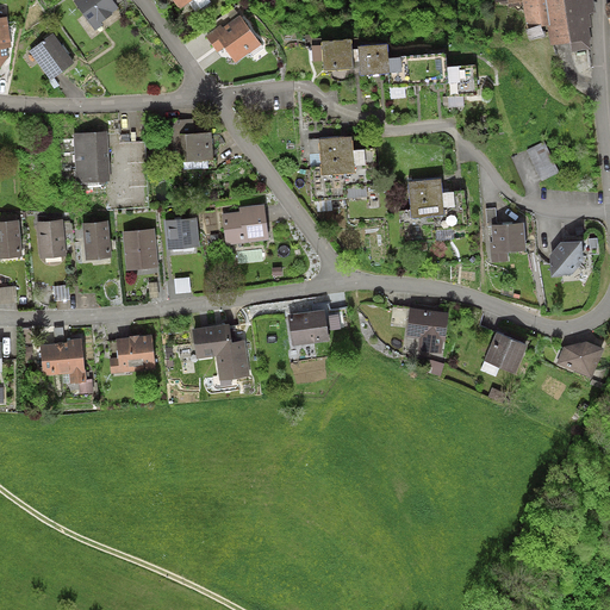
[(119,8),(112,0),(74,0),(74,1),(95,30),(103,25),(101,23),(112,14),(112,13),(119,8)]
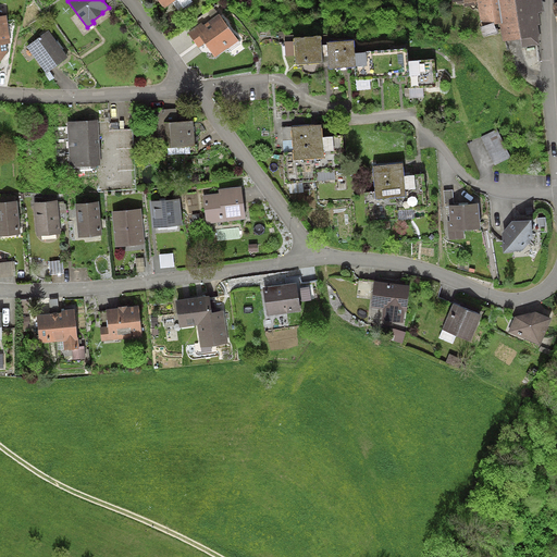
[(158,0),(164,9),(172,3),(178,12),(193,2),(192,0),(158,0)]
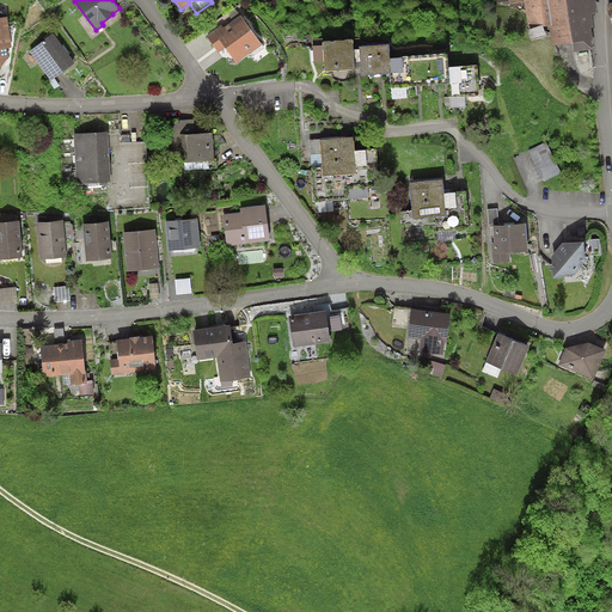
[(528,29),(550,26),(545,0),(524,0),(525,5),(528,29)]
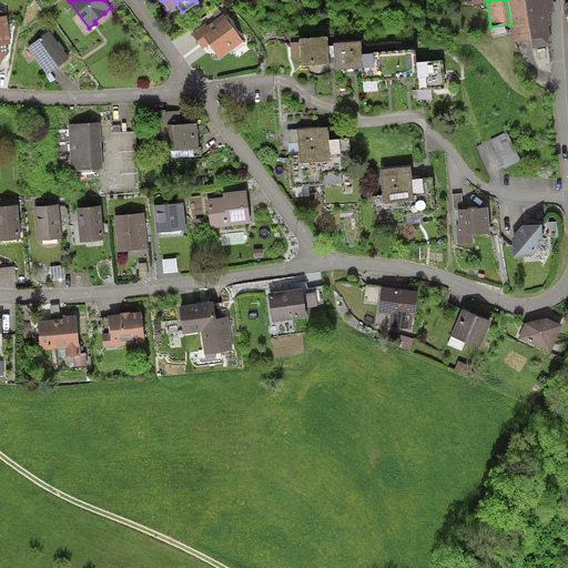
[(506,0),(510,24),(513,42),(531,40),(531,49),(550,44),(549,39),(551,38),(549,26),(551,26),(549,13),(555,12),(553,0),(506,0)]
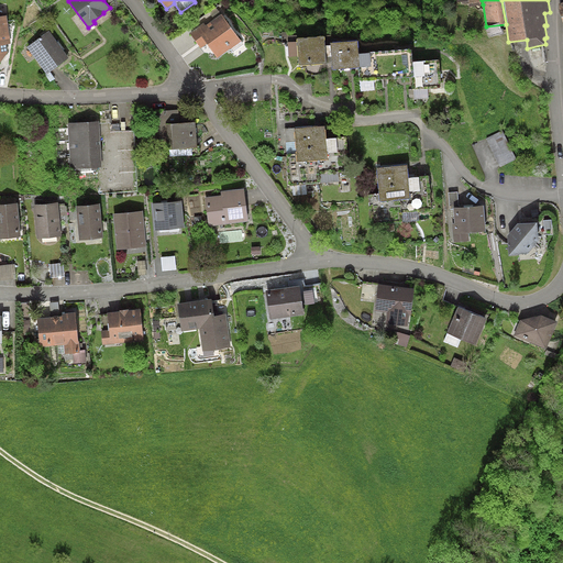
[(203,23),(190,33),(201,48),(207,44),(218,58),(231,48),(241,41),(222,14),(206,25),(203,23)]
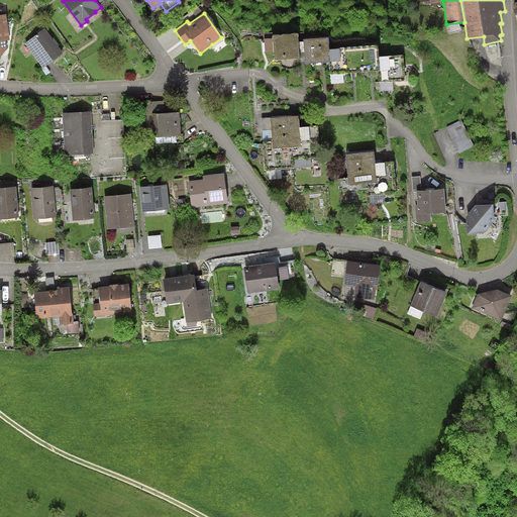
[(6,14),(0,14),(0,58),(7,48),(6,40),(10,39),(6,14)]
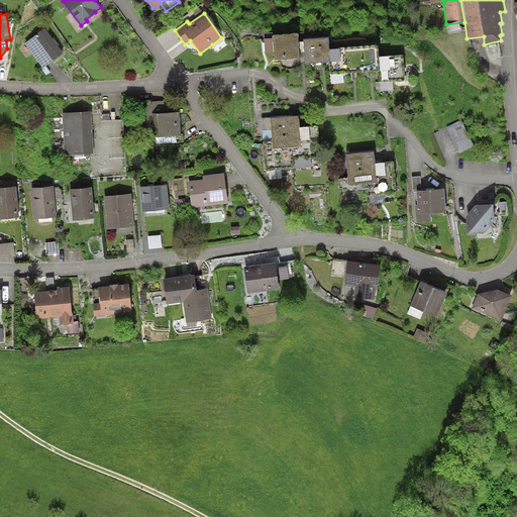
[(53,38),(45,28),(25,43),(42,68),(64,54),(58,46),(53,38)]
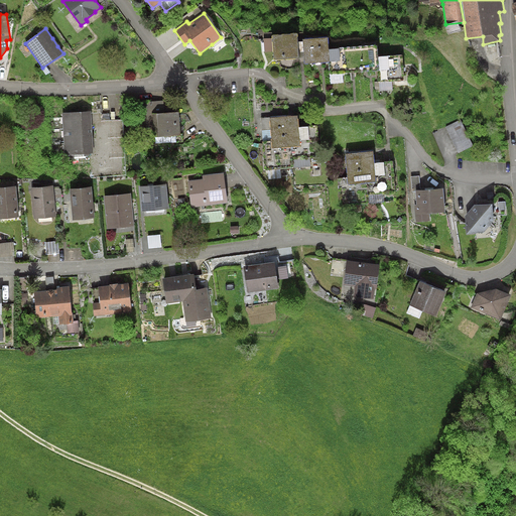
[(264,38),(265,51),(273,50),(274,59),(299,58),(298,33),(272,34),(272,37),(264,38)]
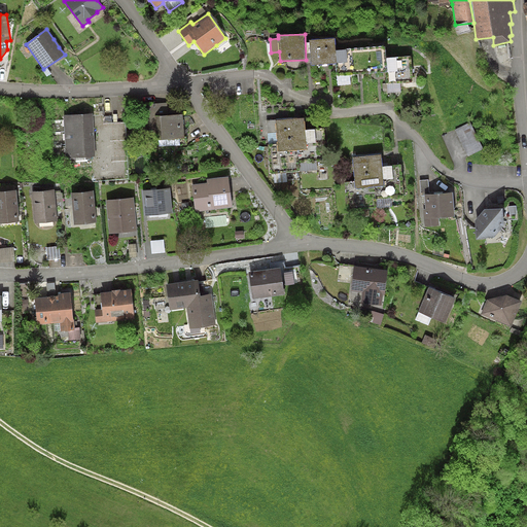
[(229,41),(225,38),(216,45),(218,48),(229,41)]
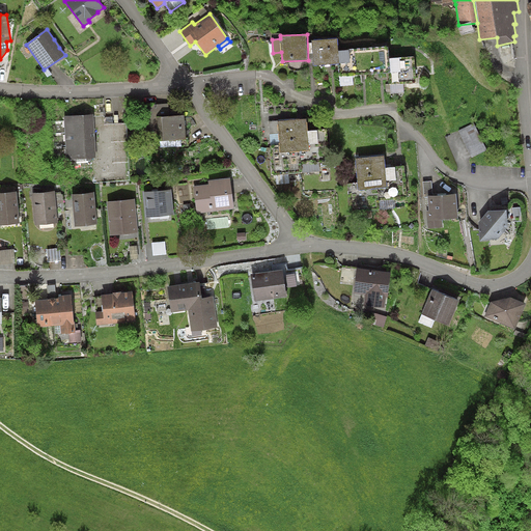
[(337,38),(311,40),(314,65),(338,63),(351,62),(350,50),(338,51),(337,38)]
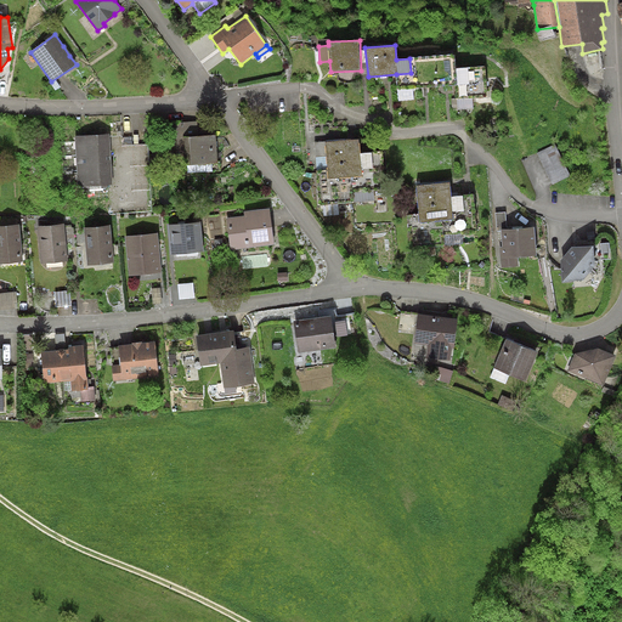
[(417,89),(417,88),(458,84),(456,68),(454,55),(410,58),(411,73),(396,74),(397,90),(413,89),(417,89)]
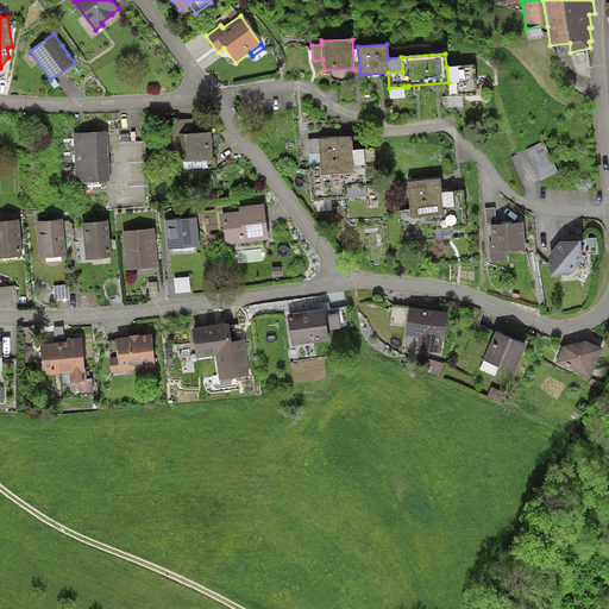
[(475,64),(446,67),(449,82),(450,98),(463,95),(477,95),(475,64)]
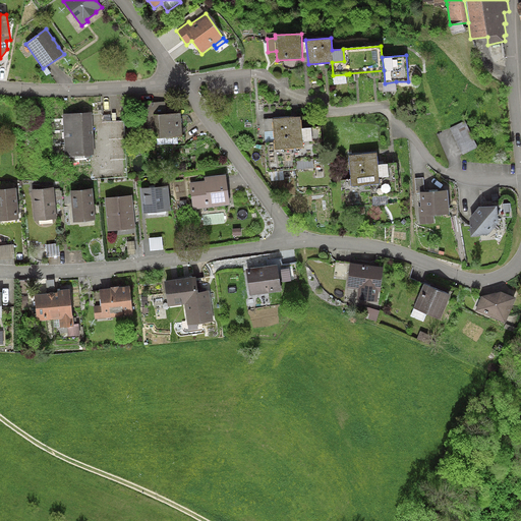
[(346,74),(333,75),(334,84),(347,83),(346,74)]
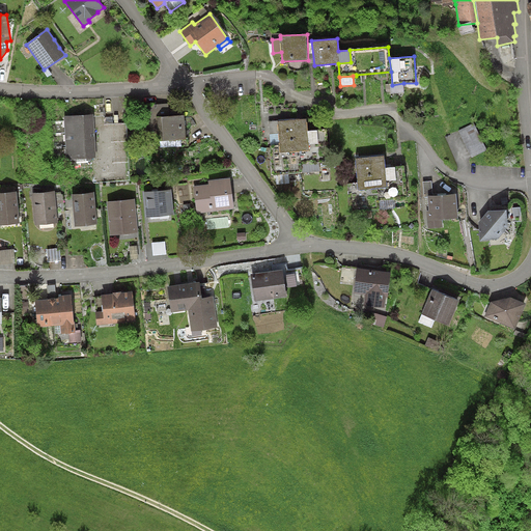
[(404,92),(403,83),(392,85),(390,85),(391,93),(404,92)]
